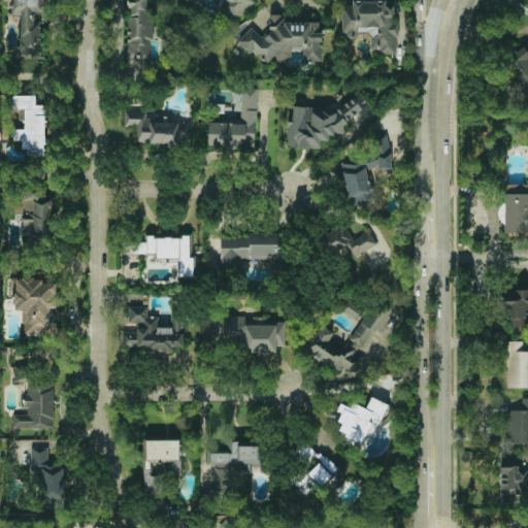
[(1,0),(2,1),(11,2),(11,17),(21,17),(19,56),(39,57),(40,0),(1,0)]
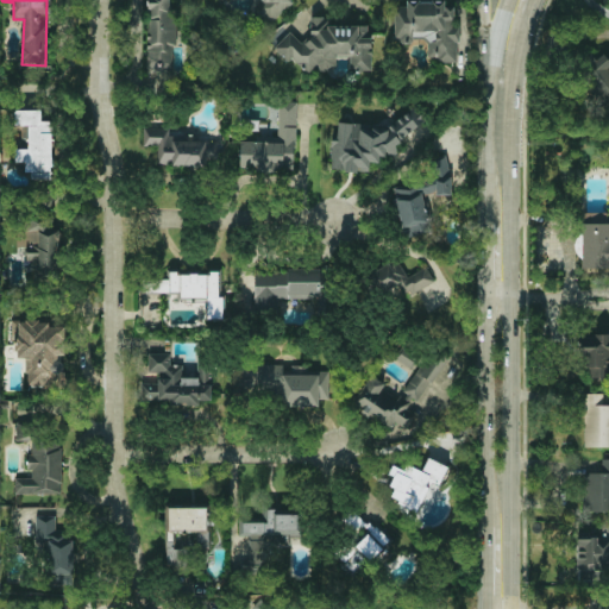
[(174,73),(173,0),(146,0),(149,74),(174,73)]
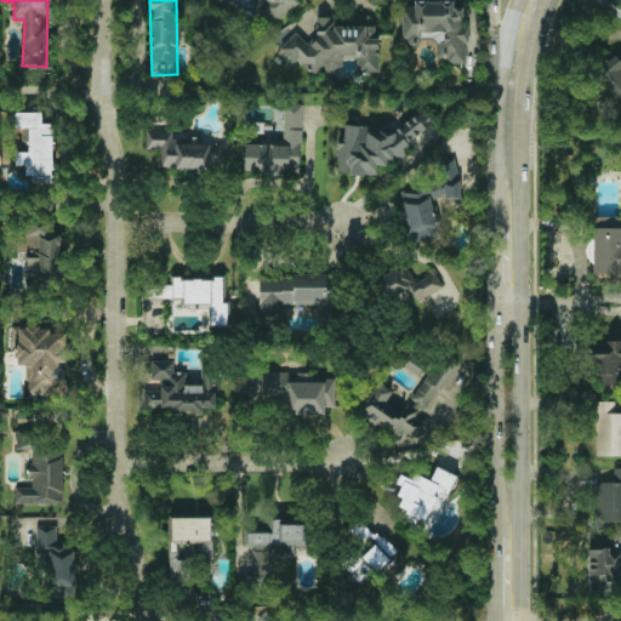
[(301,9),(297,0),(258,0),(265,20),(301,9)]
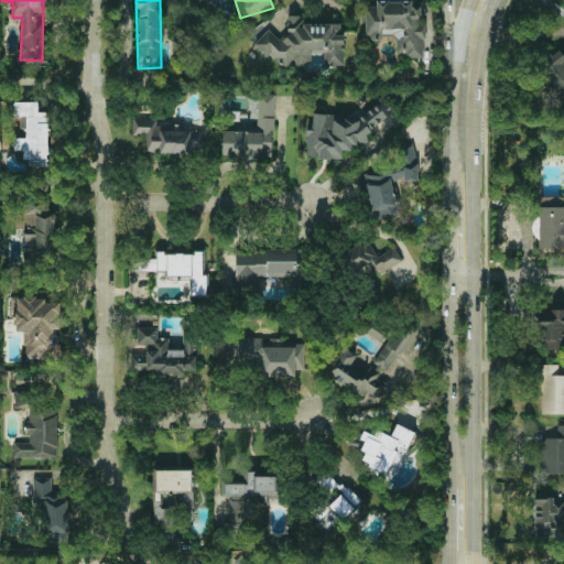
[(424,57),(425,24),(420,24),(420,1),(359,0),(359,13),(366,13),(366,38),(396,39),(396,57),(424,57)]
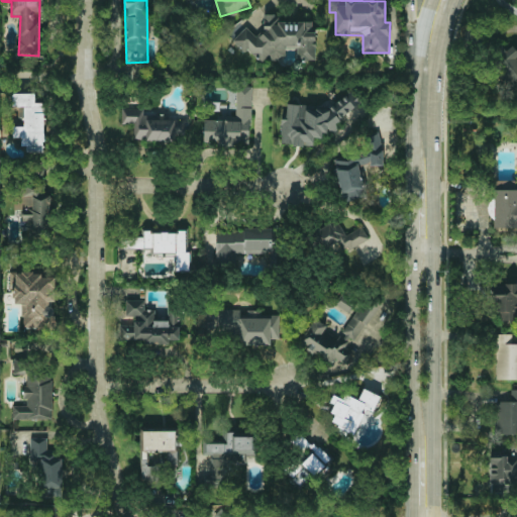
[(315,61),(314,21),(276,22),(276,14),(263,14),(264,36),(255,36),(246,27),(233,40),(243,50),(249,50),(259,60),(286,60),(286,48),(295,47),(297,50),(297,61),(315,61)]
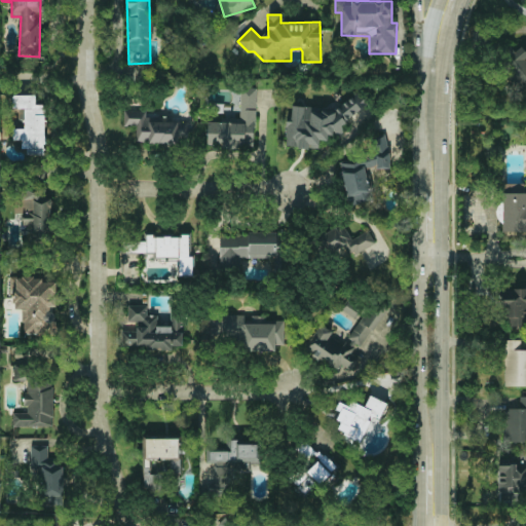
[(511,46),(495,61),(521,90),(525,84),(525,52),(521,47),(515,51),(511,46)]
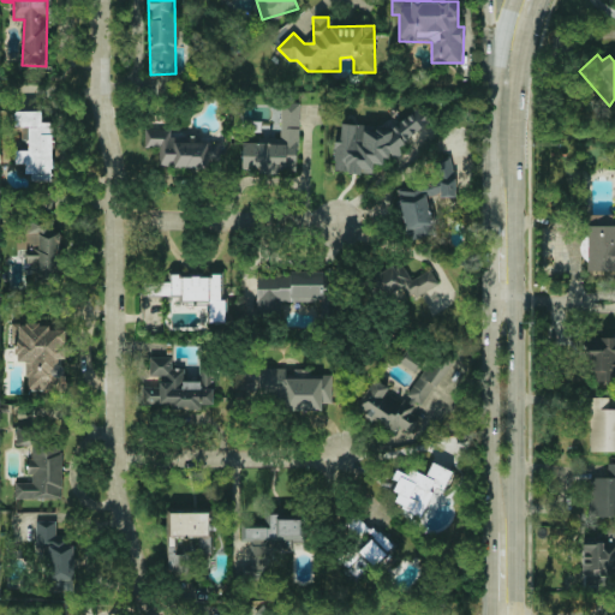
[(243,142),(243,172),(298,173),(299,103),(281,103),(280,143),(243,142)]
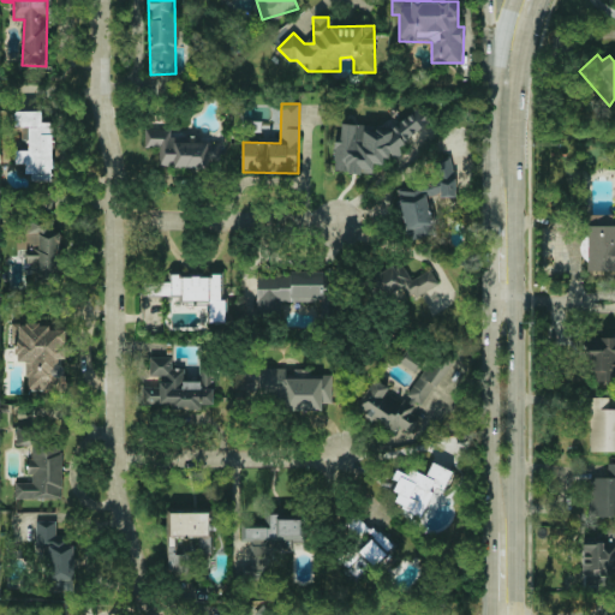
[(53,181),(54,123),(42,123),(42,112),(16,112),(16,126),(29,127),(29,151),(16,150),(16,163),(29,163),(28,181),(53,181)]
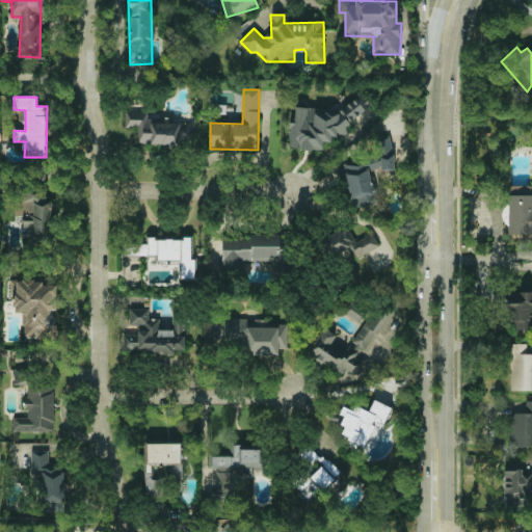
[(289,149),(322,151),(323,141),(331,142),(333,132),(356,134),(356,122),(368,122),(369,108),(295,104),(294,123),(290,123),(289,149)]
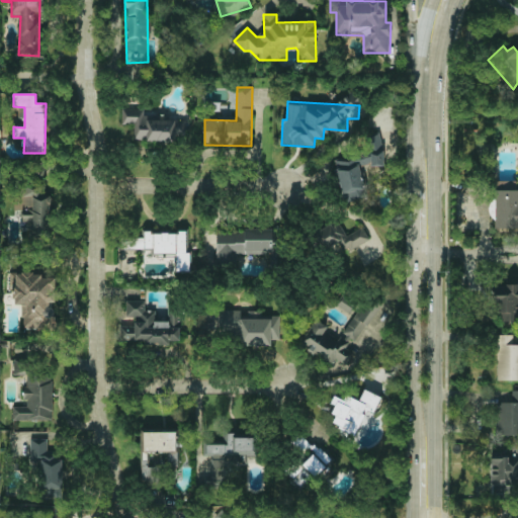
[(135,124),(134,142),(176,144),(176,136),(185,136),(186,120),(177,120),(178,115),(144,114),(145,109),(122,108),(121,124),(135,124)]
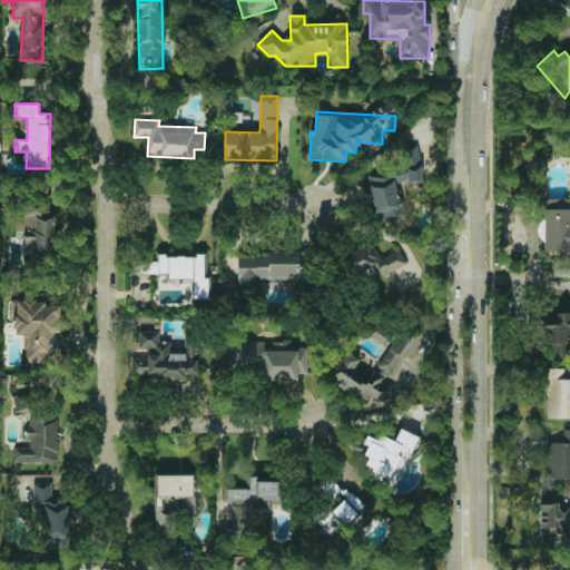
[(423,182),(419,148),(401,150),(403,168),(370,173),(375,223),(404,218),(401,184),(423,182)]
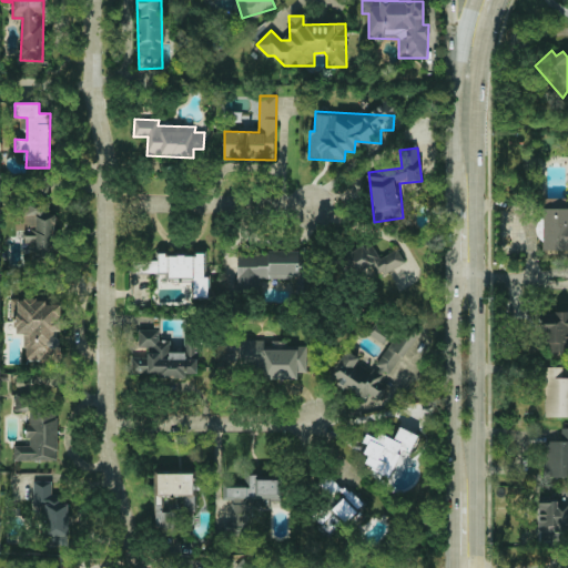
[(567,208),(567,199),(544,199),(544,209),(567,208)]
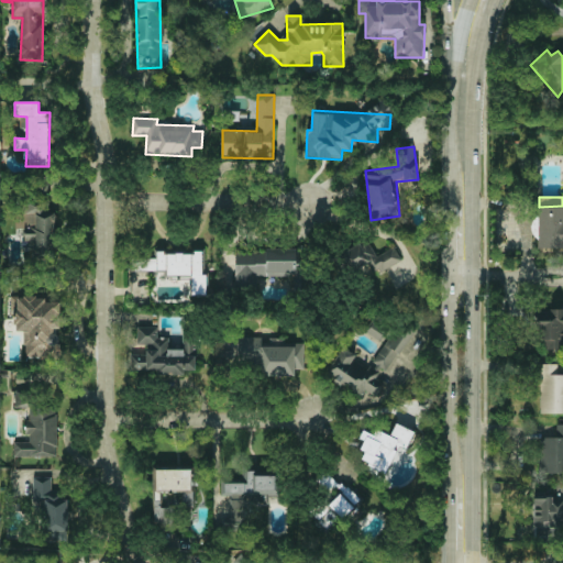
[(31,258),(55,260),(55,211),(47,210),(47,203),(26,203),(26,216),(33,216),(33,229),(24,229),(24,249),(31,249),(31,258)]
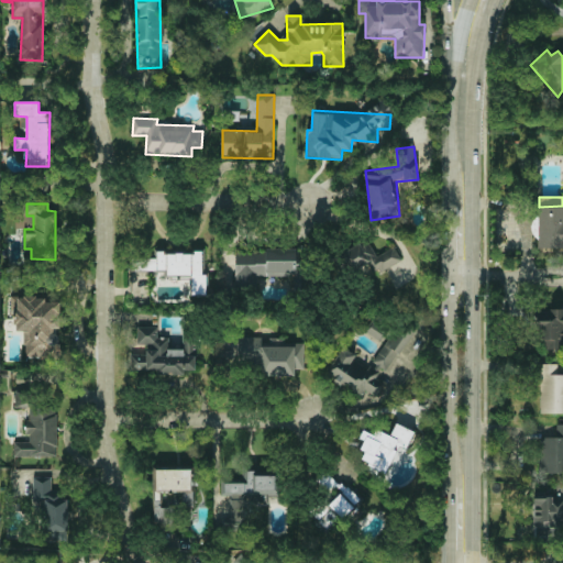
[(562,207),(534,207),(533,249),(562,249),(562,207)]
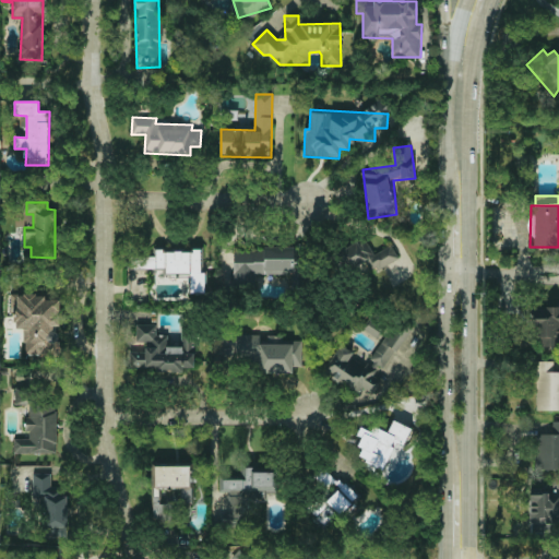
[(375,254),(364,237),(340,253),(352,273),(367,263),(373,274),(400,258),(391,245),(375,254)]
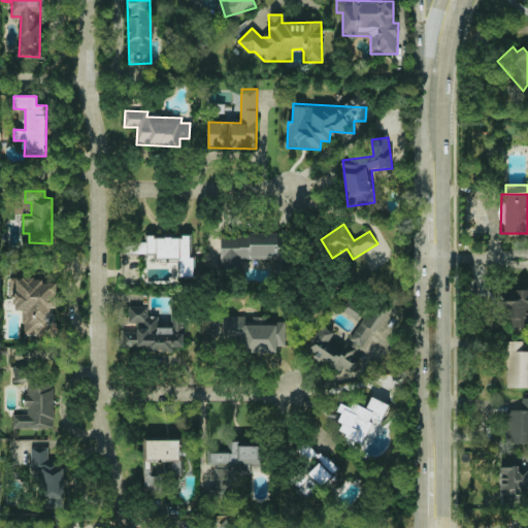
[(221,235),(220,268),(241,269),(242,259),(277,259),(277,235),(221,235)]
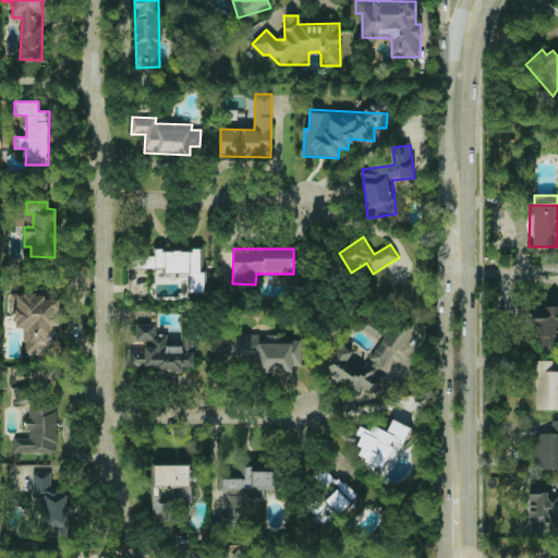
[(131,269),(166,268),(166,275),(190,274),(191,292),(204,292),(202,250),(156,251),(156,255),(131,256),(131,269)]
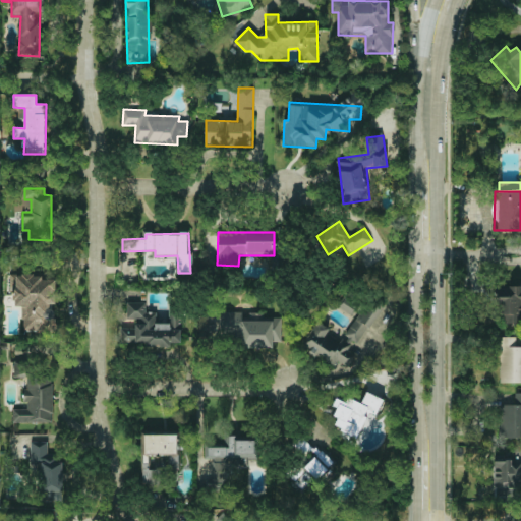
[(22,330),(54,331),(55,277),(14,276),(14,306),(23,306),(22,330)]
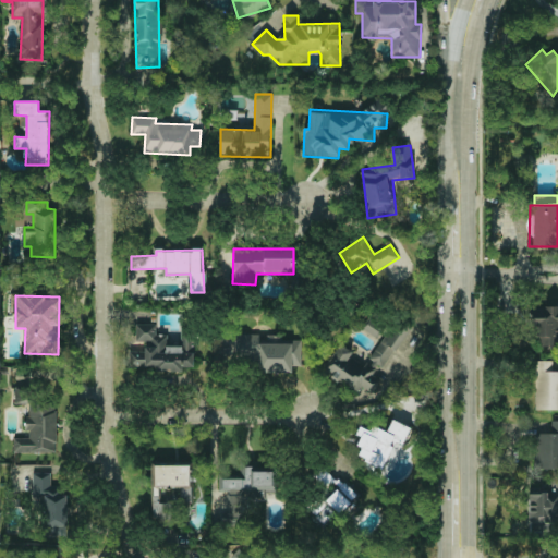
[(557,306),(531,307),(532,336),(540,336),(540,347),(557,346),(557,306)]
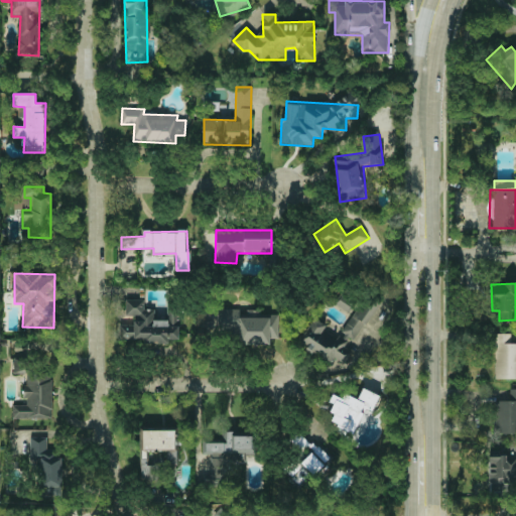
[(354,302),(342,294),(336,304),(349,311),(354,302)]
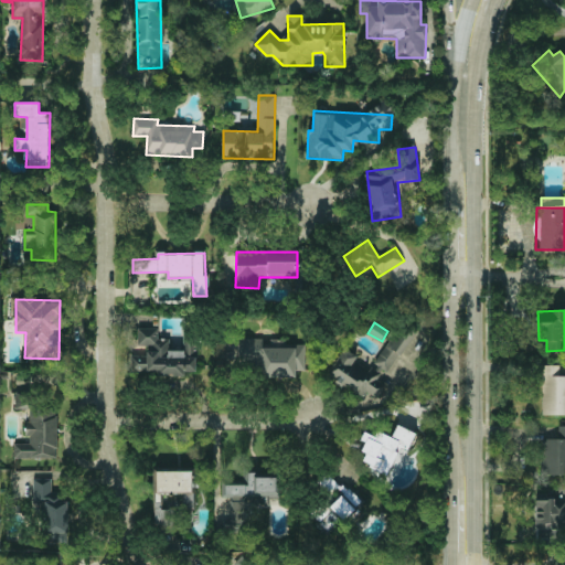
[(196,334),(183,334),(183,351),(170,350),(170,339),(158,339),(158,329),(138,328),(138,345),(147,347),(147,356),(131,355),(131,374),(185,375),(185,372),(196,372),(196,334)]
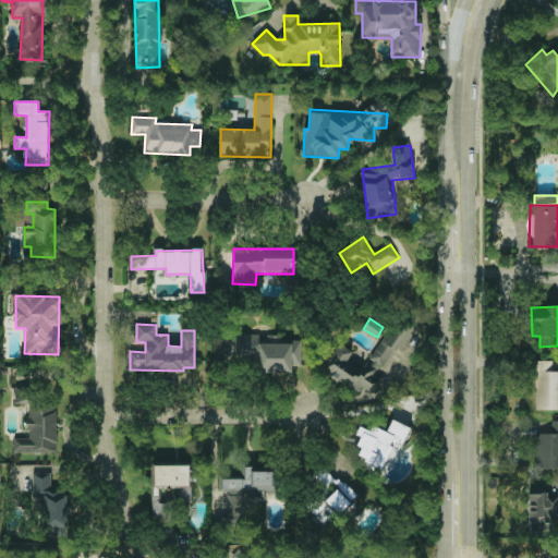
[(364,366),(355,361),(354,352),(339,342),(323,364),(325,372),(353,391),(363,389),(372,396),(385,392),(389,387),(384,367),(410,330),(409,326),(399,328),(390,340),(393,349),(381,341),(364,366)]
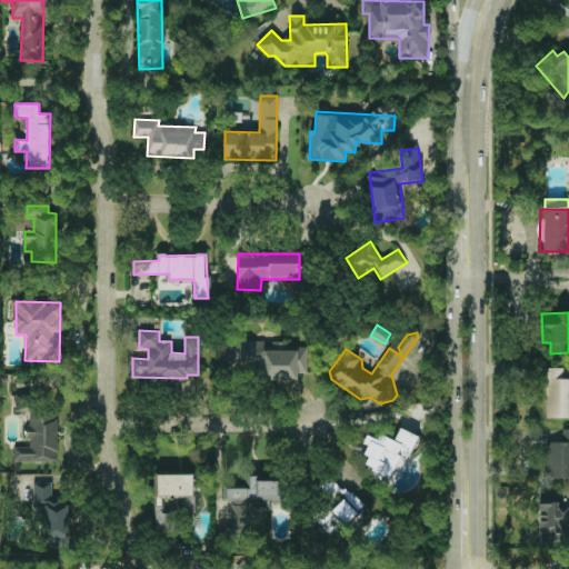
[(308,343),(238,342),(238,363),(262,363),(262,379),(298,380),(298,373),(307,373),(308,343)]
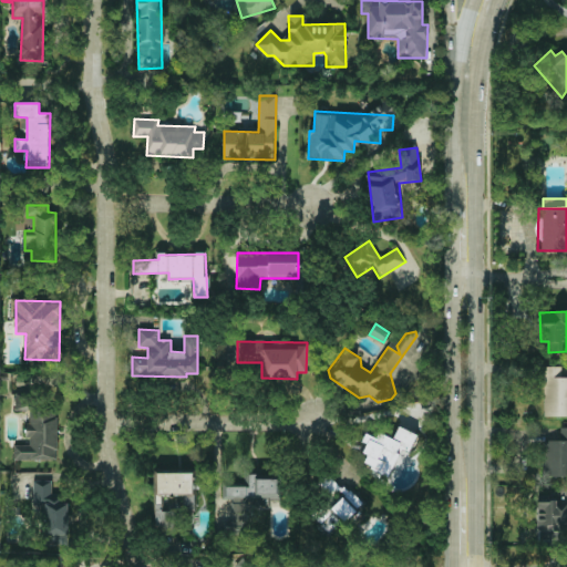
[(545,416),(566,416),(566,377),(562,378),(562,367),(545,367),(545,416)]
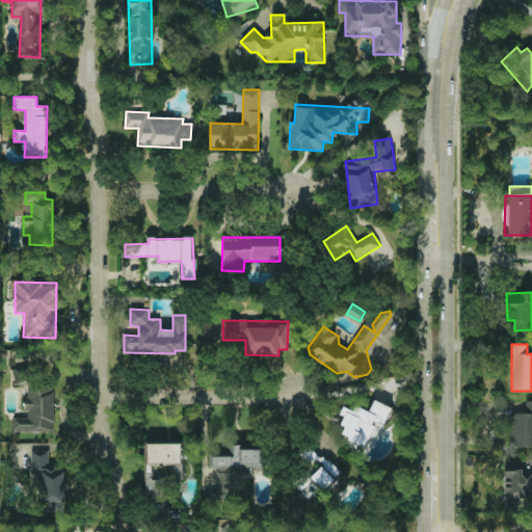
[(53,432),(54,383),(34,383),(34,371),(15,370),(15,383),(27,384),(26,418),(14,418),(14,431),(53,432)]
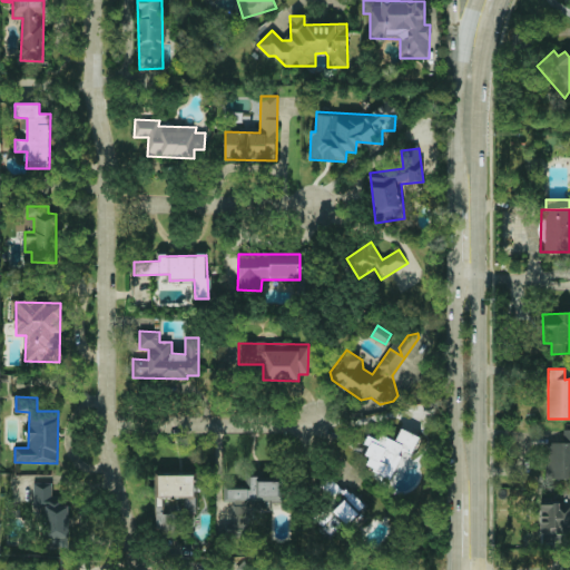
[(419,436),(401,429),(394,444),(369,433),(364,444),(370,446),(365,457),(370,458),(364,471),(391,482),(404,451),(412,454),(419,436)]
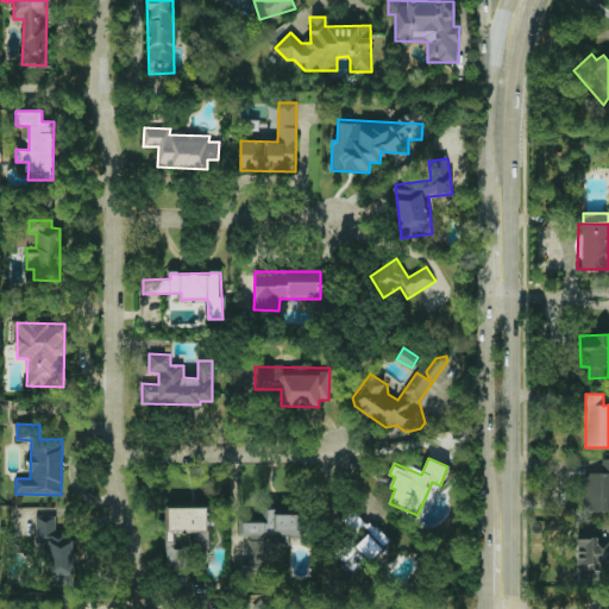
[(584,512),(608,512),(608,459),(602,459),(602,472),(584,472),(584,512)]
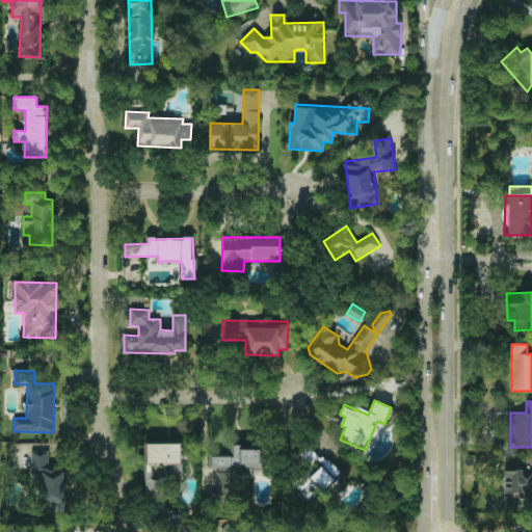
[(147,494),(159,494),(159,478),(153,478),(154,467),(174,467),(173,479),(182,479),(183,444),(147,444),(147,494)]
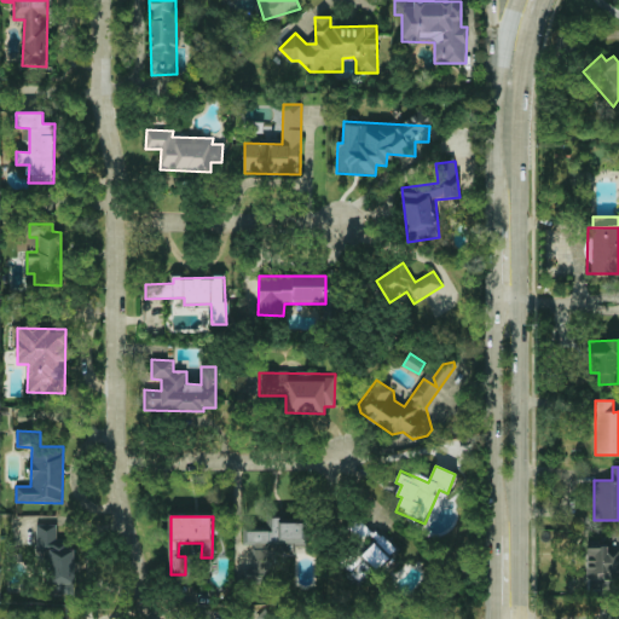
[(248,544),(287,544),(287,553),(305,553),(306,520),(272,519),(272,531),(248,531),(248,544)]
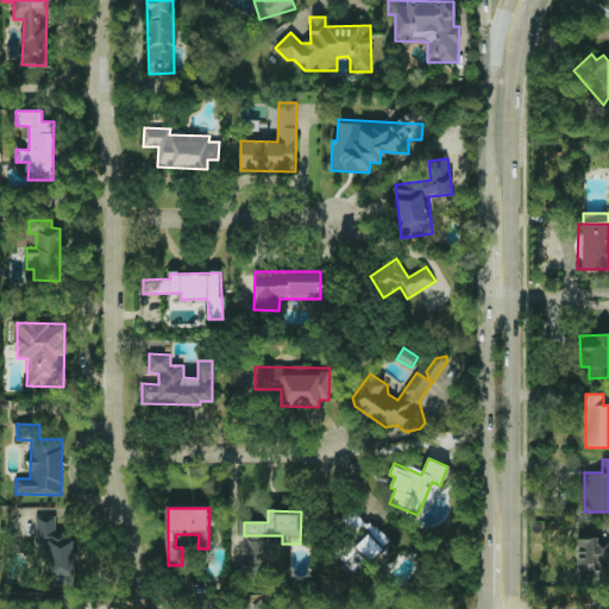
[(74,585),(73,534),(56,534),(56,516),(36,516),(36,542),(45,542),(45,585),(74,585)]
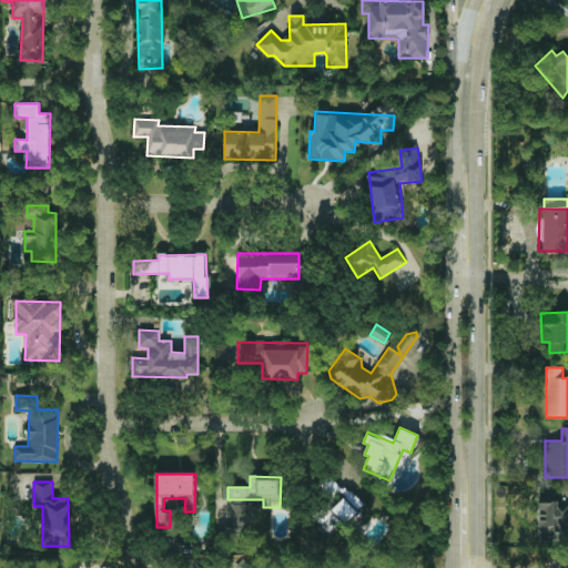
[(567,495),(566,495),(566,498),(538,498),(538,533),(567,533),(567,495)]
